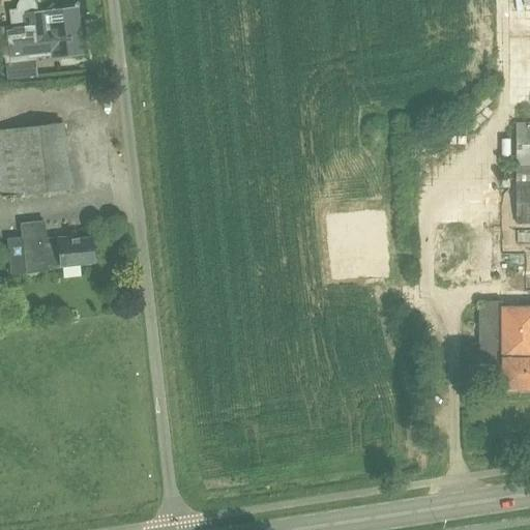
[(16,4),(16,9),(9,10),(10,25),(16,25),(17,33),(6,34),(8,55),(3,56),(6,78),(35,75),(33,59),(29,60),(28,57),(47,55),(47,52),(52,52),(53,55),(78,52),(75,28),(67,29),(66,23),(50,25),(49,13),(36,16),(35,6),(34,2),(31,0),(19,0),(19,1),(16,4)]
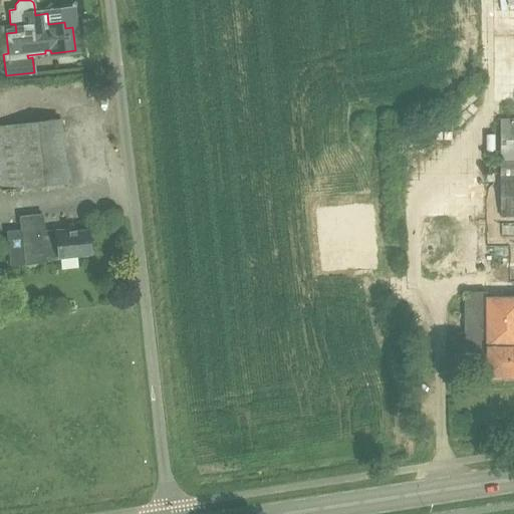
[(513,119),(499,120),(500,216),(513,216),(513,119)]
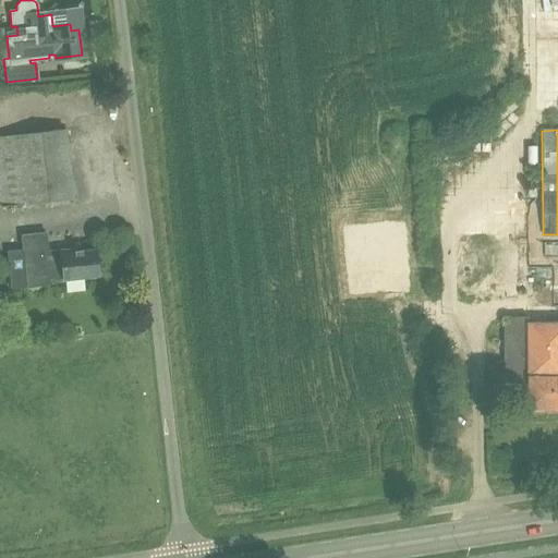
[(0,137),(0,198),(1,207),(72,198),(64,131),(0,137)]
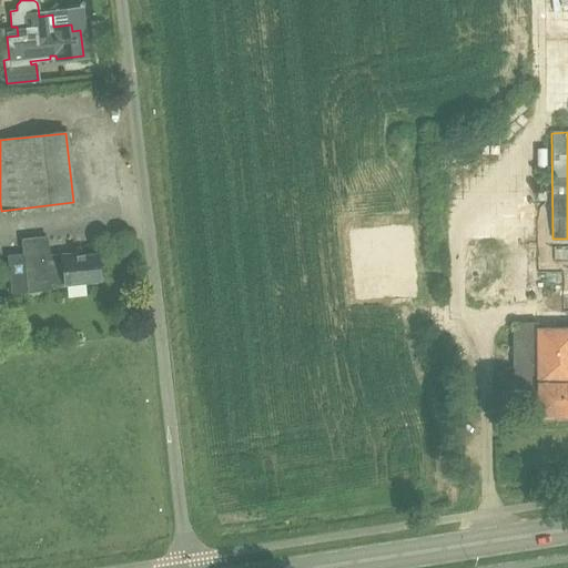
[(519,234),(466,235),(467,298),(520,297),(519,234)]
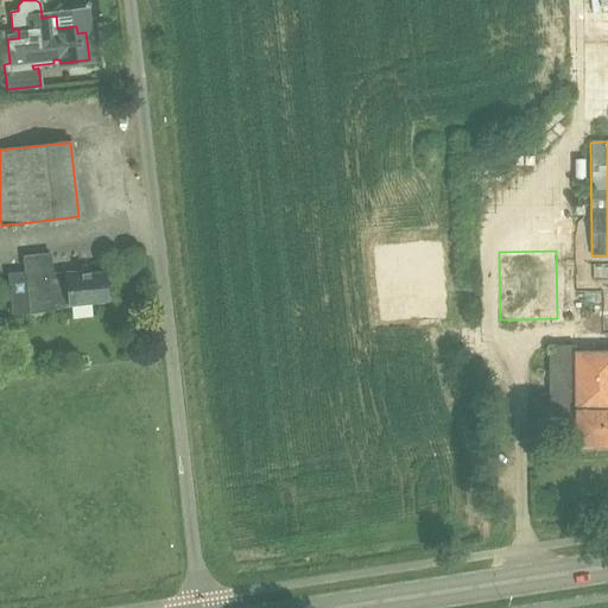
[(25,272),(29,312),(52,310),(52,308),(68,306),(106,302),(102,272),(81,274),(81,271),(51,274),(49,254),(45,254),(23,257),(25,272)]
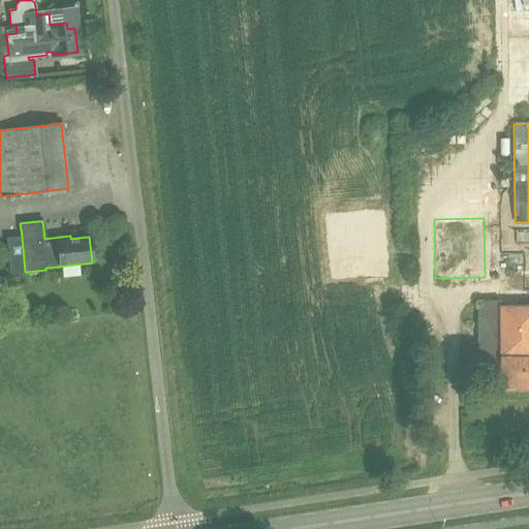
[(528,223),(511,223),(510,232),(528,232),(528,223)]
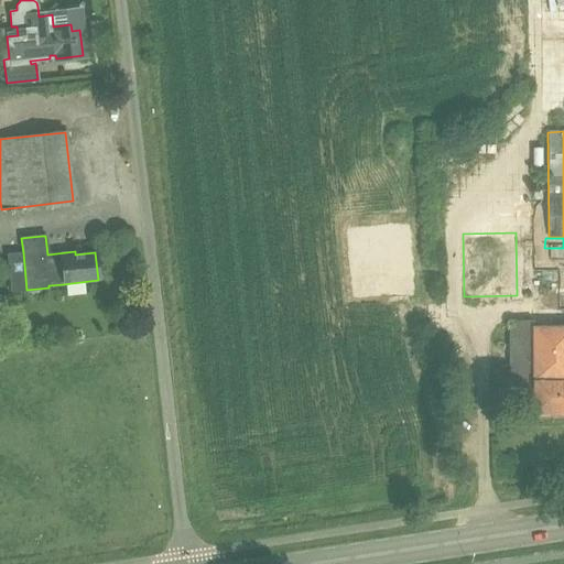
[(510,321),(510,387),(533,387),(533,415),(563,414),(563,326),(532,326),(532,321),(510,321)]
